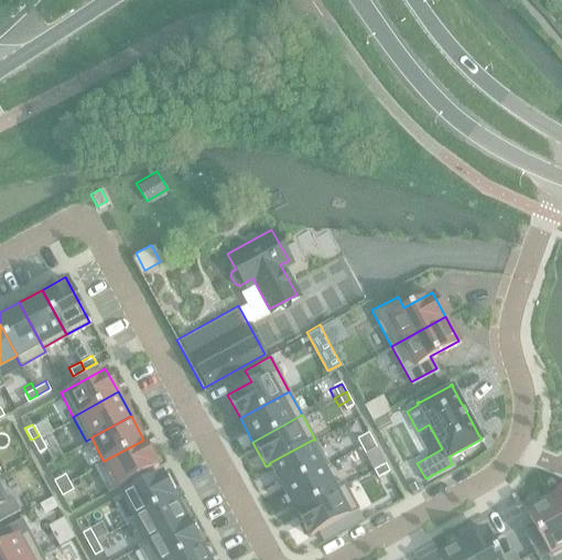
[(367,430),(355,437),(359,444),(371,438),(367,430)]
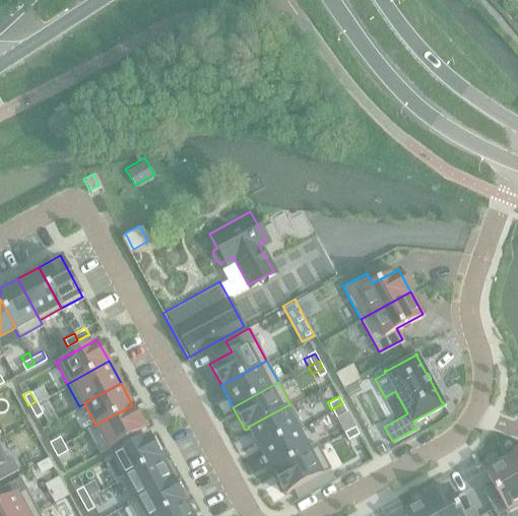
[(36,401),(28,405),(34,415),(41,411),(36,401)]
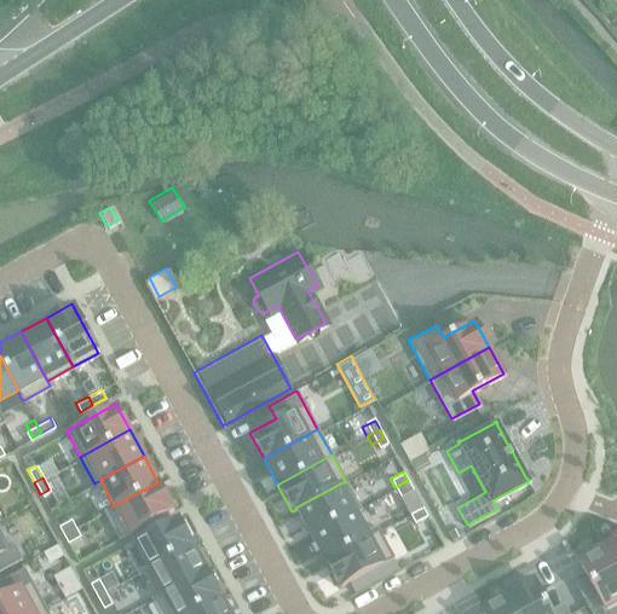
[(408,480),(395,487),(399,496),(411,488),(408,480)]
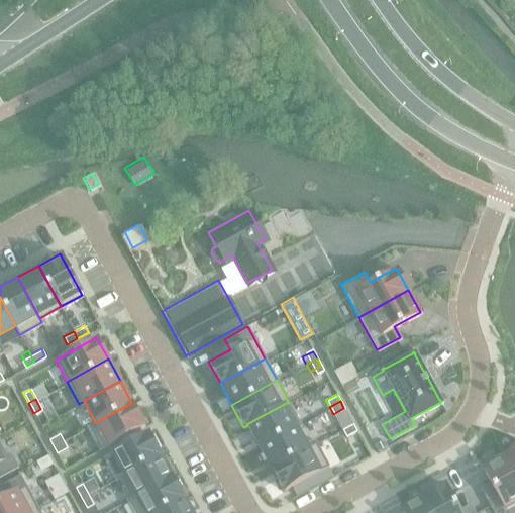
[(288,402),(246,424),(247,425),(259,445),(295,426),(296,426),(300,424),(288,403),(288,402)]
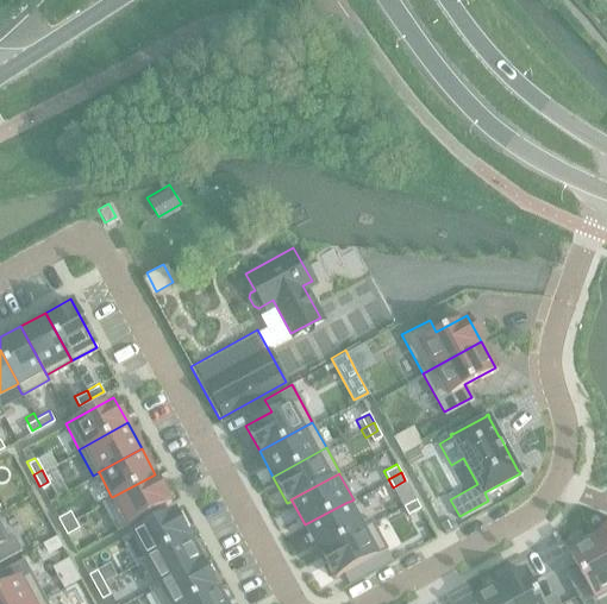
[(111,496),(101,501),(116,528),(169,499),(155,474),(112,497),(111,496)]
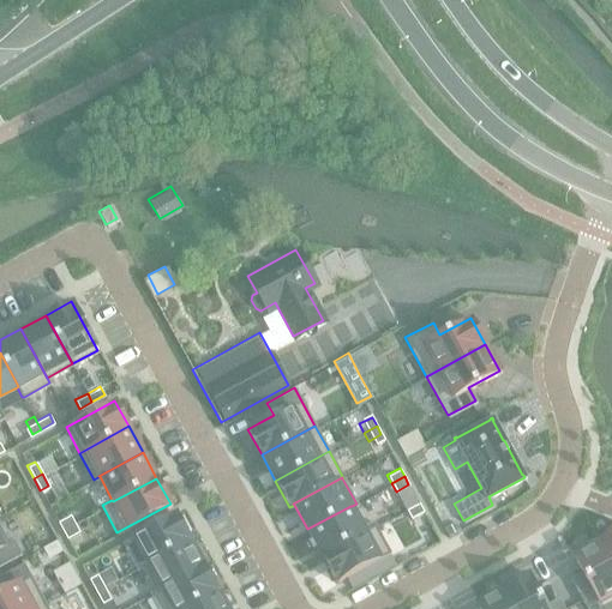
[(418,501),(406,508),(409,517),(423,510),(418,501)]
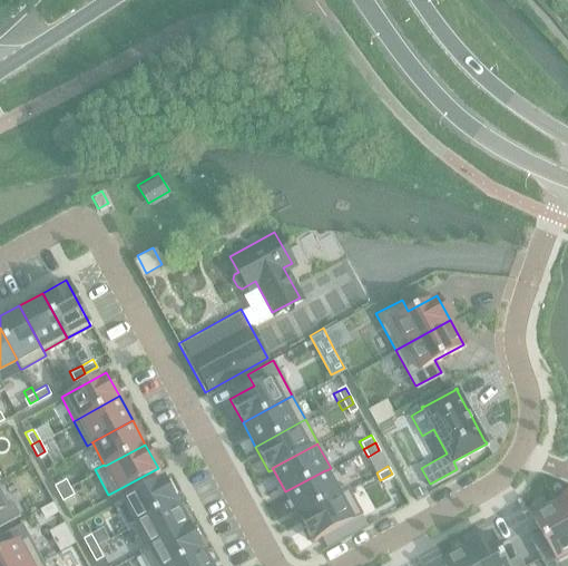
[(325,470),(285,491),(299,516),(339,494),(338,493),(326,470),(325,470)]
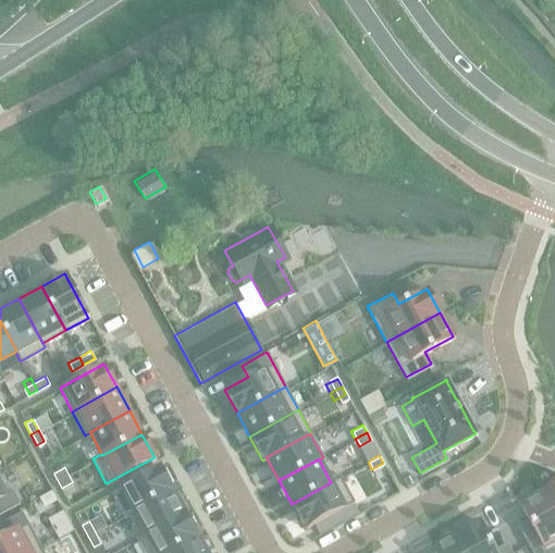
[(159,465),(110,491),(123,516),(128,514),(127,513),(171,489),(159,465)]
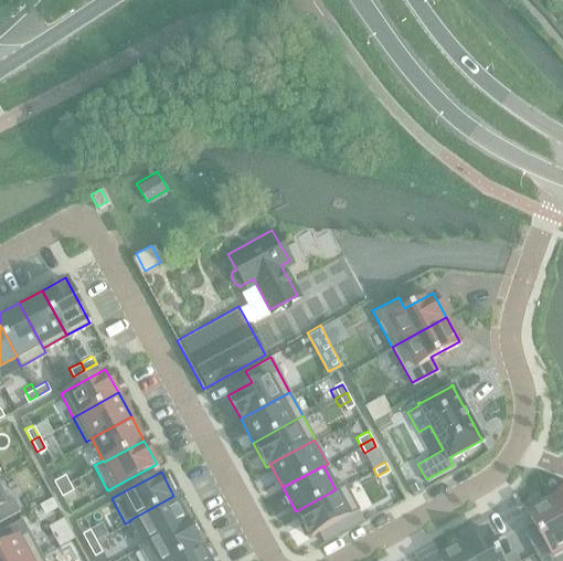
[(63,473),(52,479),(56,487),(67,480),(63,473)]
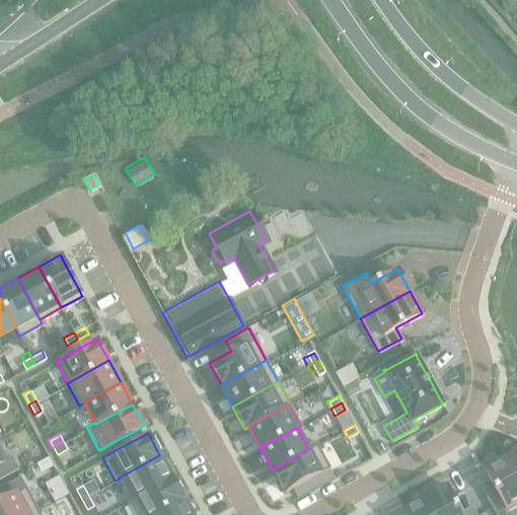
[(383,440),(375,445),(378,451),(386,446),(383,440)]
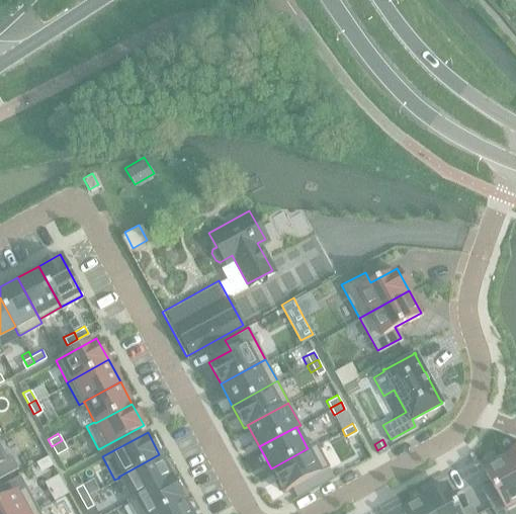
[(62,440),(52,446),(55,453),(66,447),(62,440)]
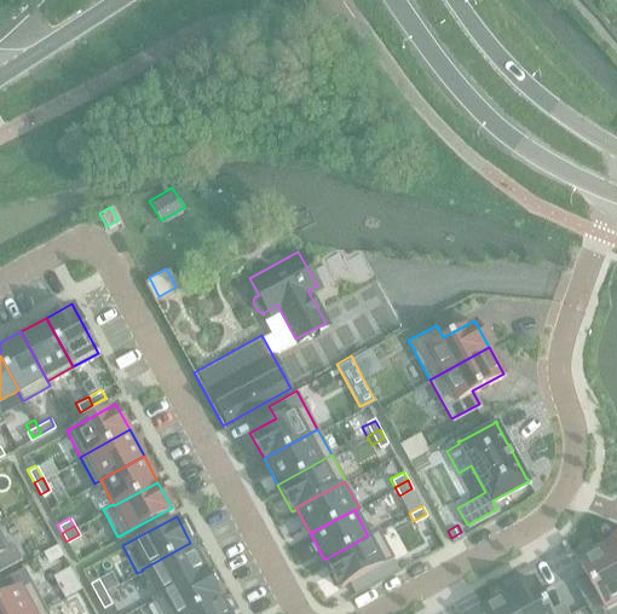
[(368,536),(324,560),(338,585),(346,581),(346,580),(392,556),(378,528),(367,534),(368,536)]
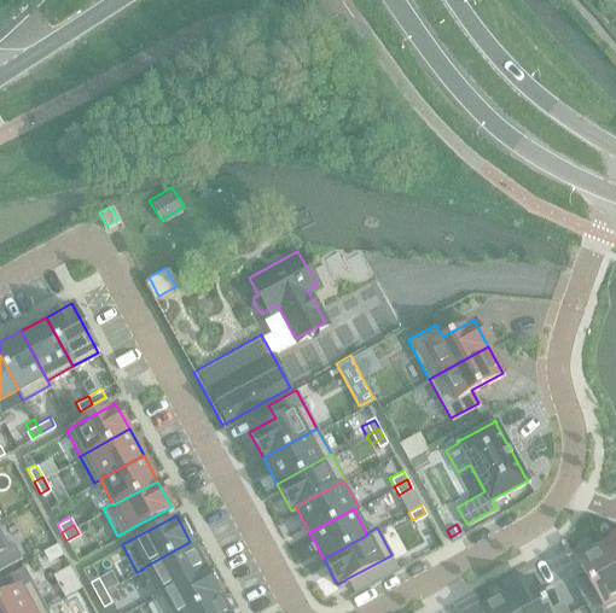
[(0,566),(19,556),(12,542),(7,546),(0,532),(0,566)]
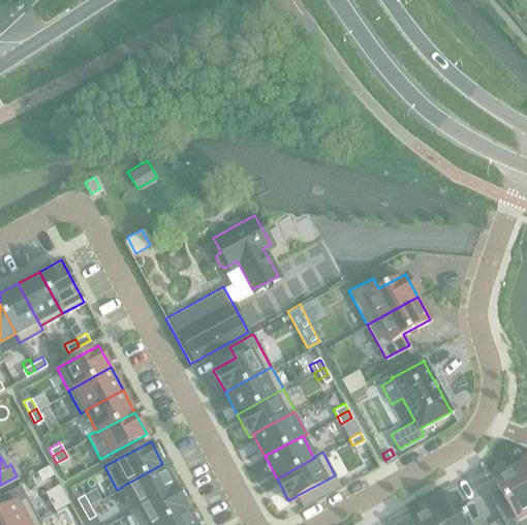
[(526,458),(515,465),(526,487),(526,458)]
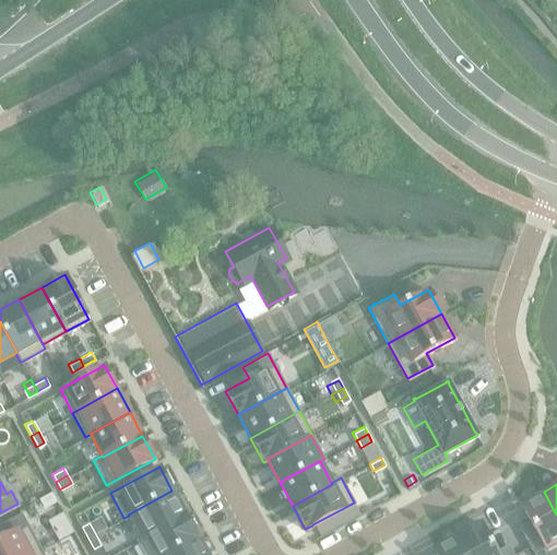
[(172,491),(128,515),(129,516),(140,536),(140,538),(185,514),(172,491)]
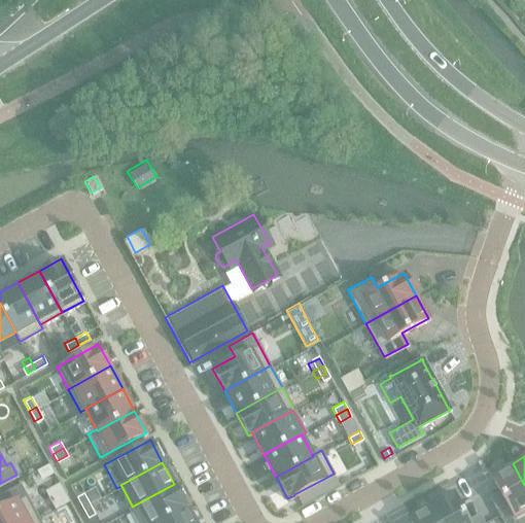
[(524,522),(524,485),(513,463),(490,476),(506,504),(496,510),(502,522),(524,522)]
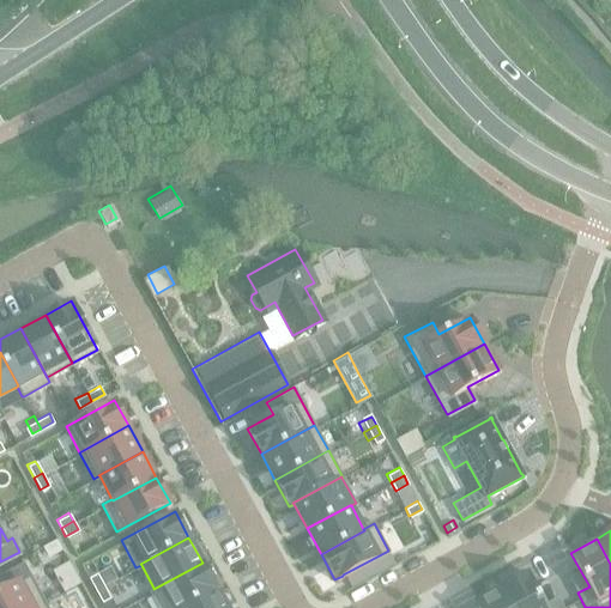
[(388,551),(343,575),(349,585),(394,560),(388,551)]
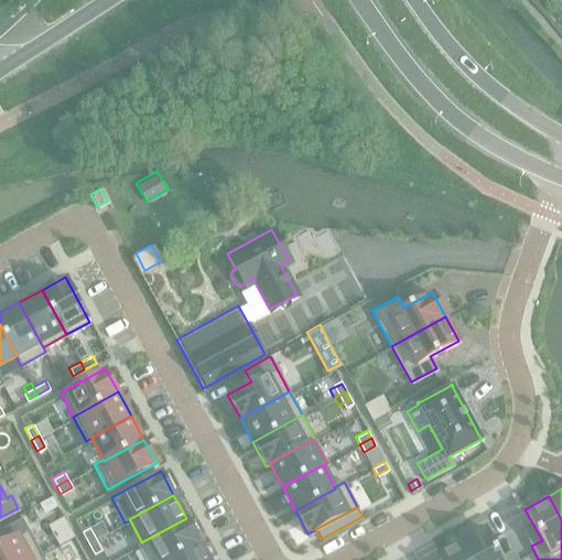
[(0,540),(1,542),(0,542),(0,559),(25,559),(40,552),(20,517),(0,528),(0,540)]
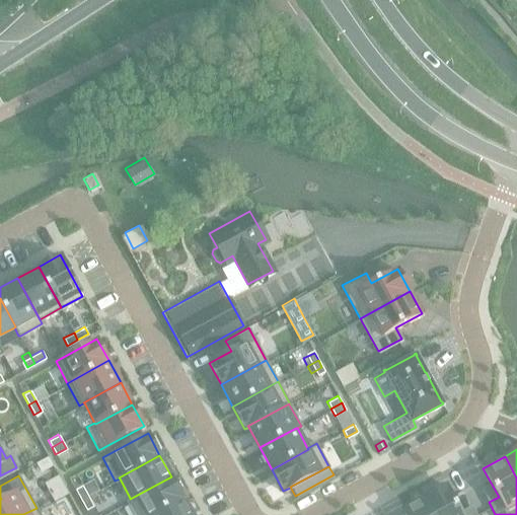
[(130,498),(126,501),(133,514),(152,514),(183,498),(171,476),(130,499),(130,498)]
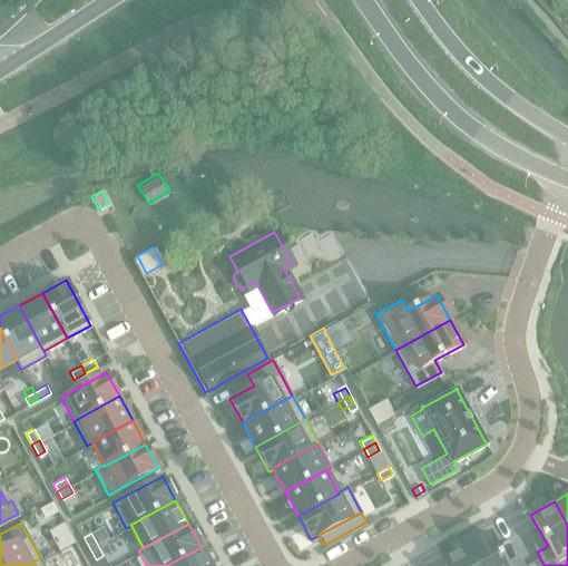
[(89,533),(81,537),(88,548),(96,544),(89,533)]
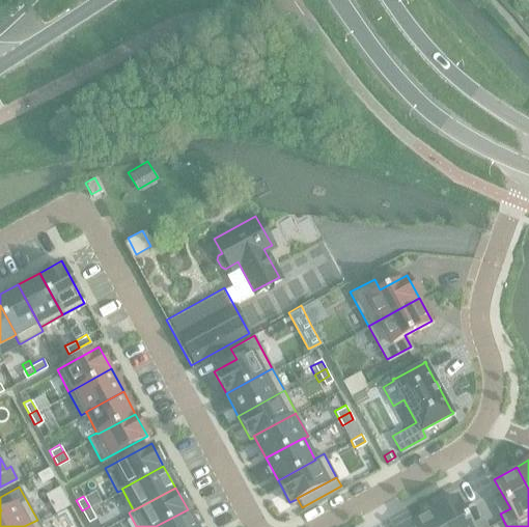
[(455,496),(433,508),(443,526),(486,526),(481,517),(470,522),(455,496)]
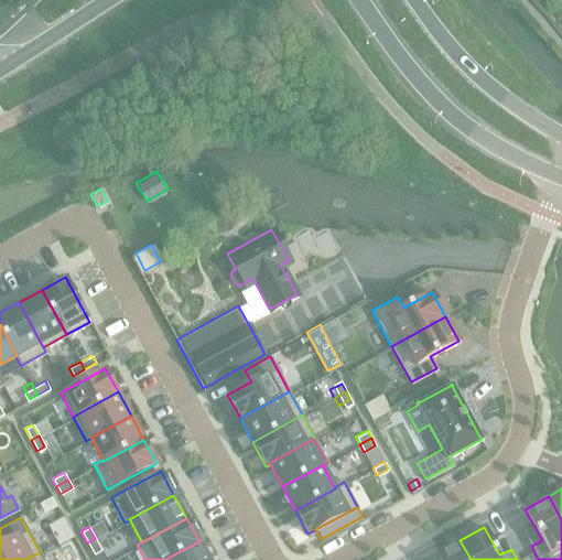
[(95,538),(87,542),(93,553),(100,549),(95,538)]
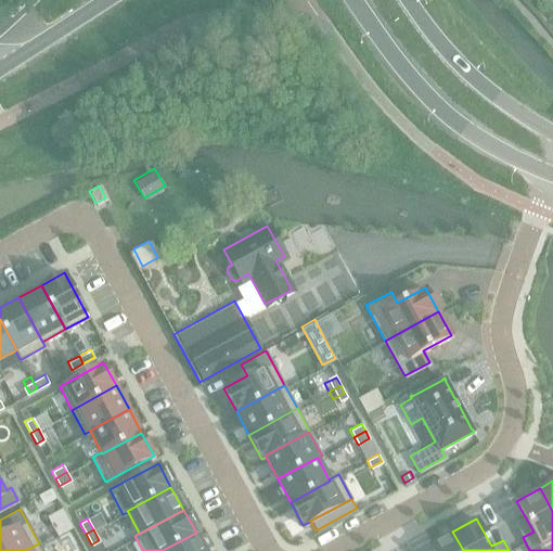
[(463,550),(452,532),(428,543),(433,550),(463,550)]
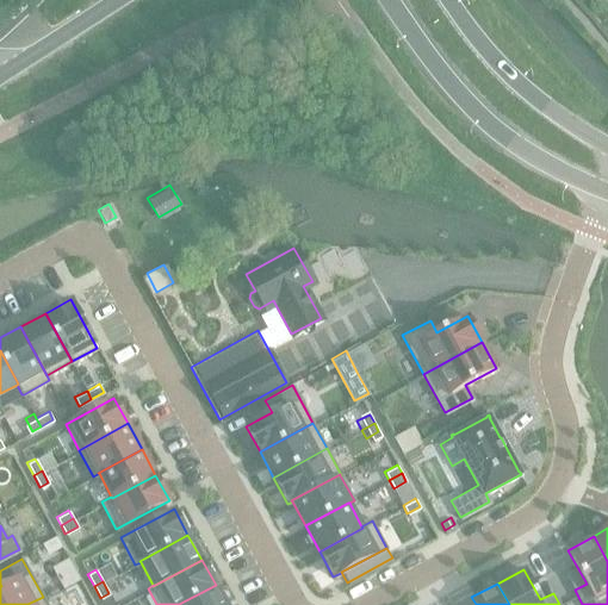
[(225,604),(216,585),(179,604),(225,604)]
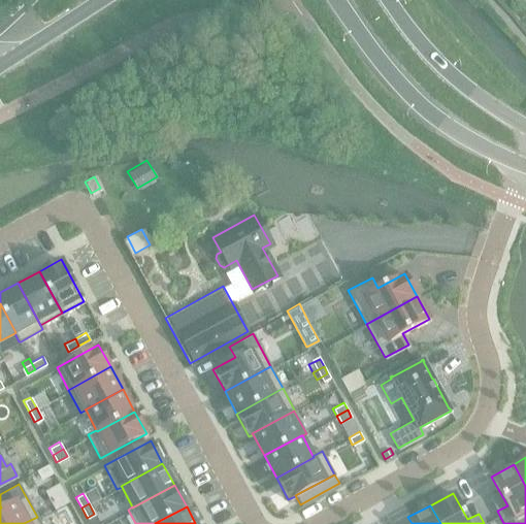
[(99,523),(94,514),(87,518),(90,523),(99,523)]
